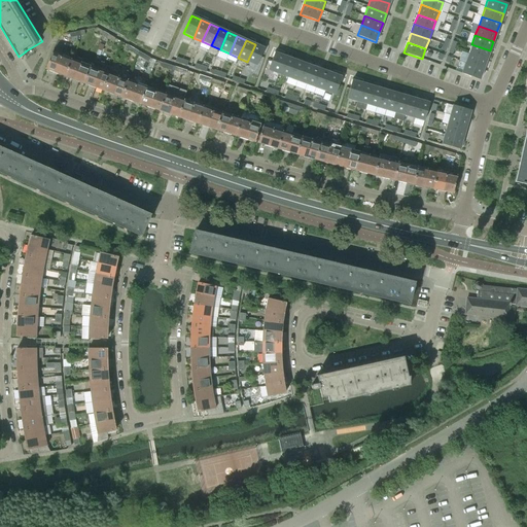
[(255,44),(247,62),(257,66),(266,48),(255,44)]
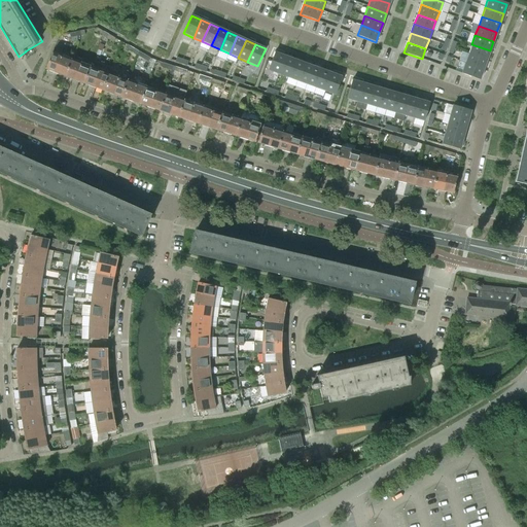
[(468,54),(486,60),(490,50),(471,44),(468,54)]
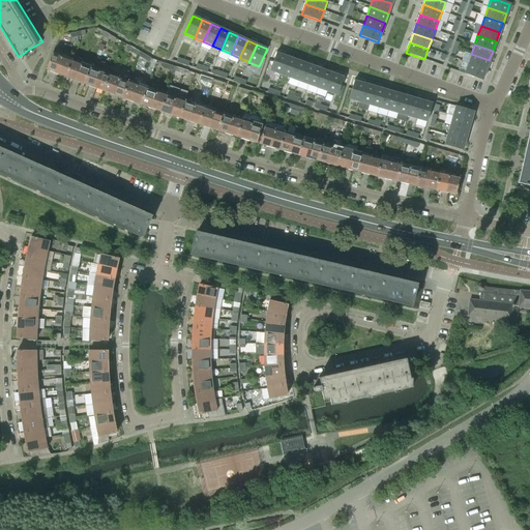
[(280,75),(286,57),(275,53),(269,70),(280,75)]
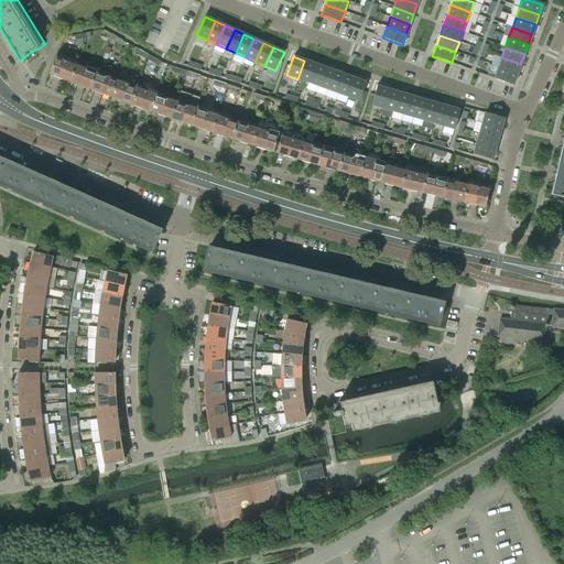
[(55,57),(49,74),(69,82),(76,65),(73,64),(55,57)]
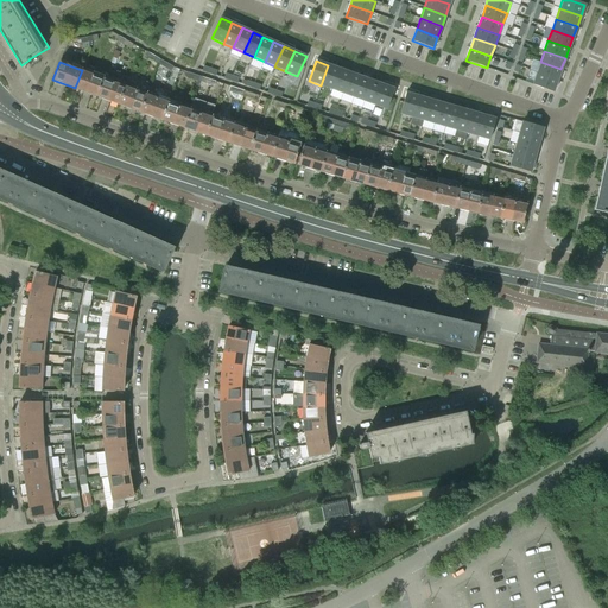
[(561,69),(540,62),(537,73),(557,80),(561,69)]
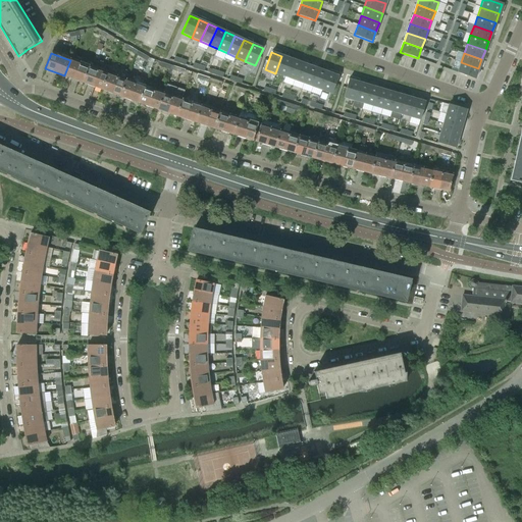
[(281,56),(275,73),(284,76),(291,59),(281,56)]
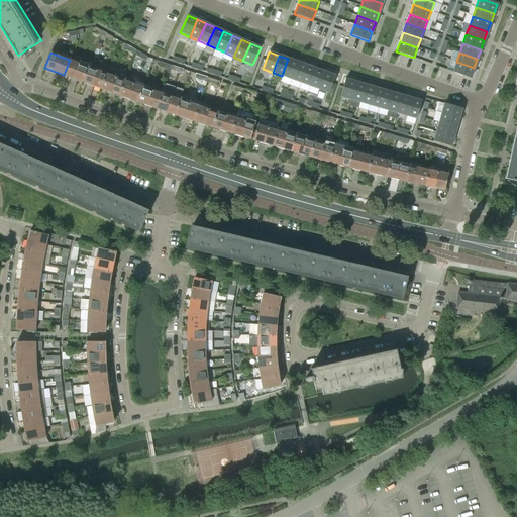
[(297,62),(288,59),(282,76),(291,80),(297,62)]
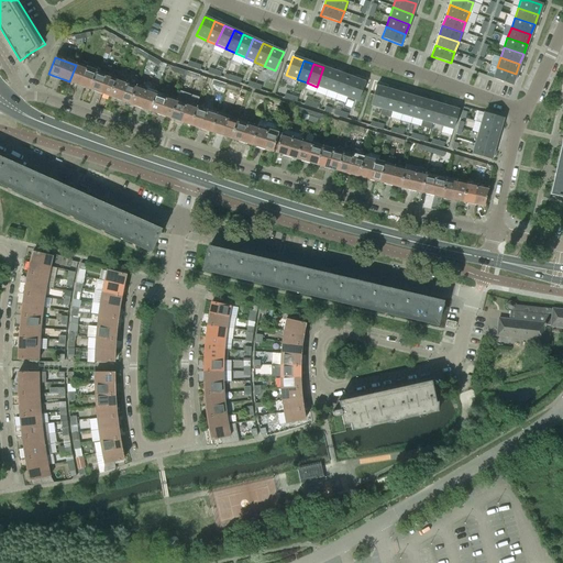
[(76,65),(69,81),(83,87),(89,89),(96,73),(84,68),(76,65)]
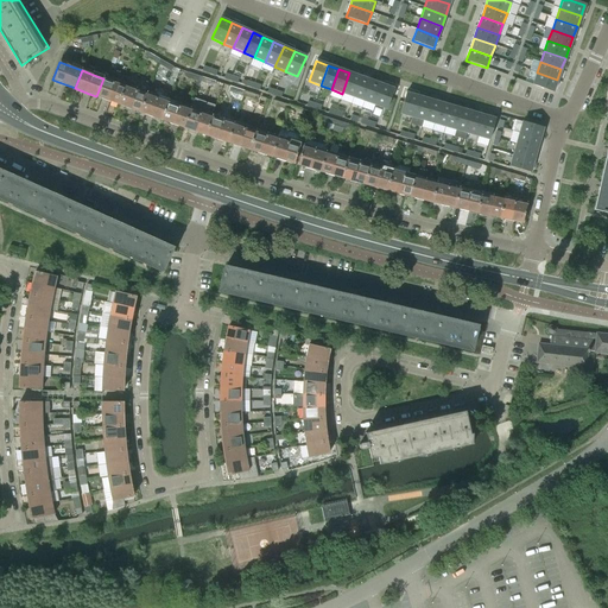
[(353,97),(360,76),(349,73),(342,94),(353,97)]
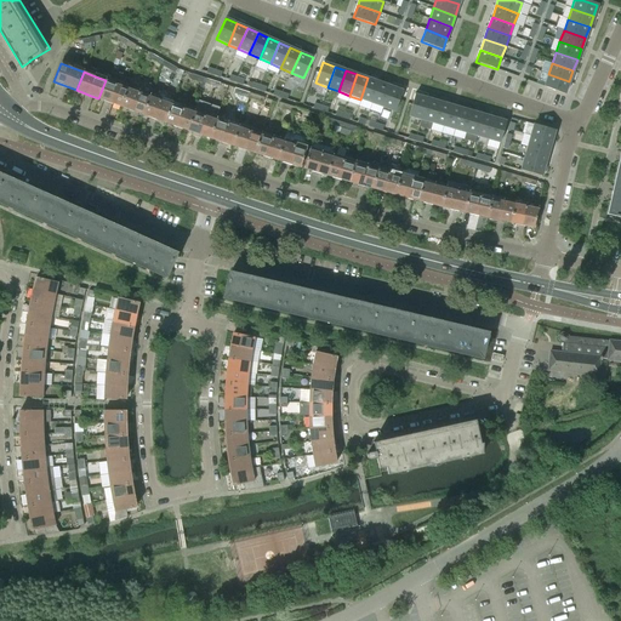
[(543,86),(564,93),(569,81),(548,74),(543,86)]
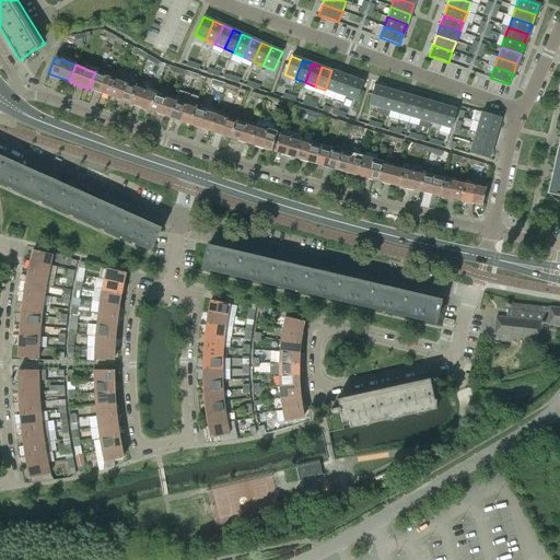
[(325,90),(335,93),(341,74),(331,70),(325,90)]
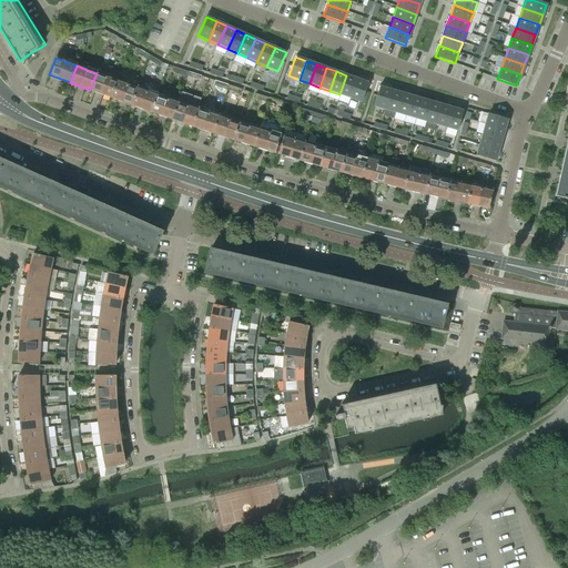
[(97,73),(90,90),(111,98),(118,81),(107,77),(97,73)]
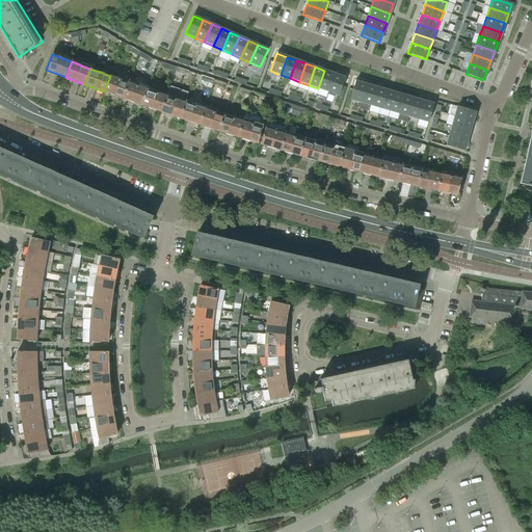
[(318,88),(327,91),(334,74),(324,71),(318,88)]
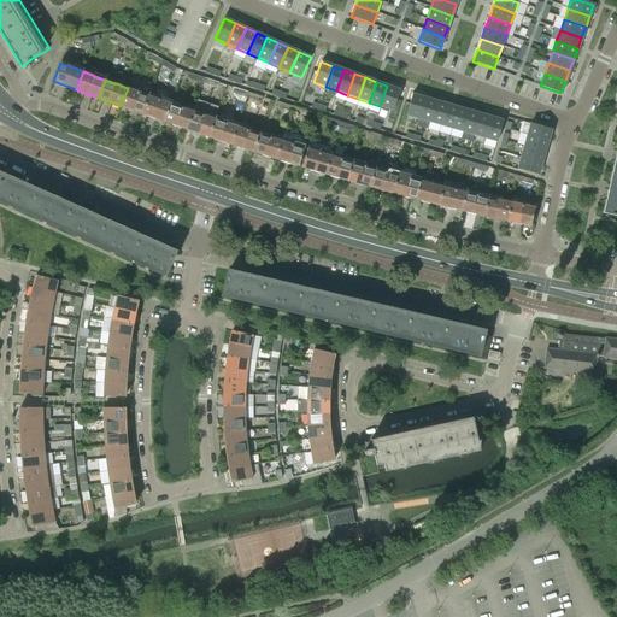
[(399,90),(387,86),(380,106),(392,111),(399,90)]
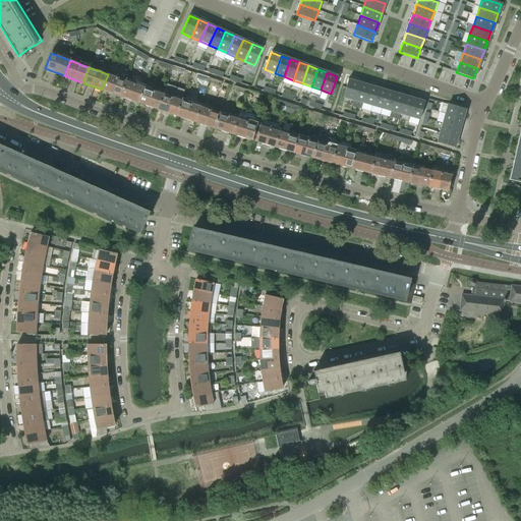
[(115,76),(108,74),(102,90),(120,97),(125,80),(126,77),(116,73),(115,76)]
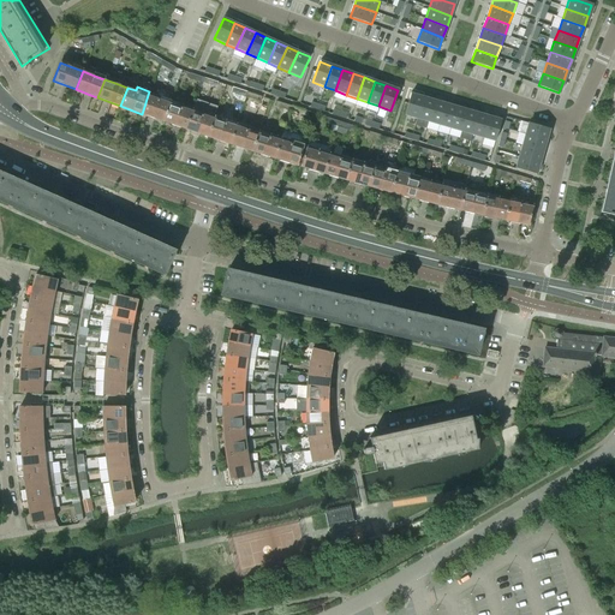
[(421,97),(408,94),(402,115),(415,119),(421,97)]
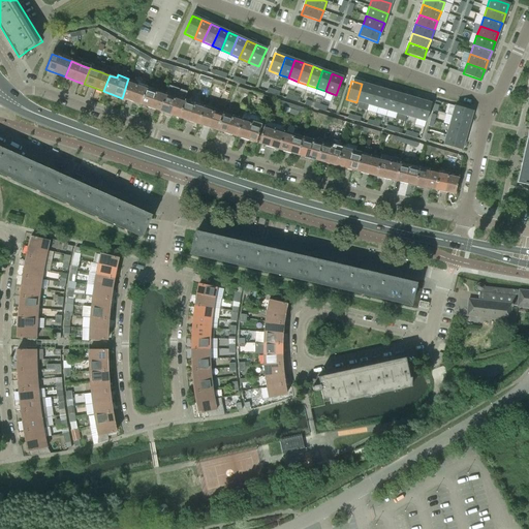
[(127,82),(122,98),(141,105),(147,89),(143,88),(127,82)]
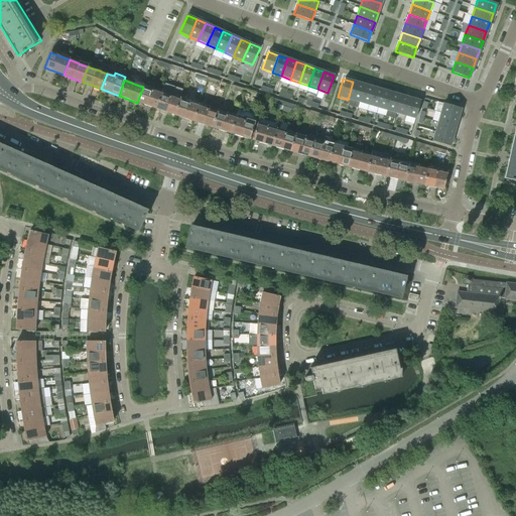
[(357,102),(363,84),(353,82),(348,100),(357,102)]
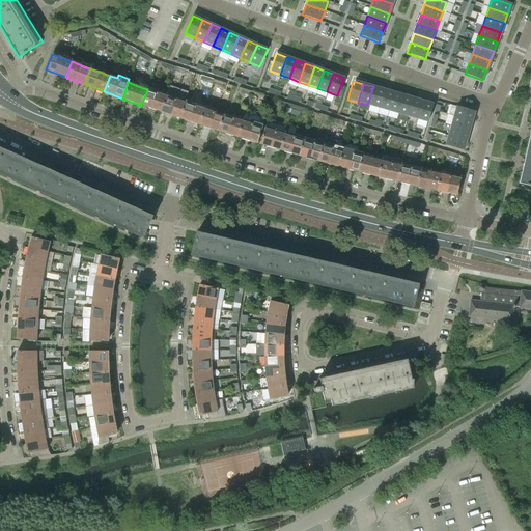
[(378,108),(383,89),(373,86),(367,105),(378,108)]
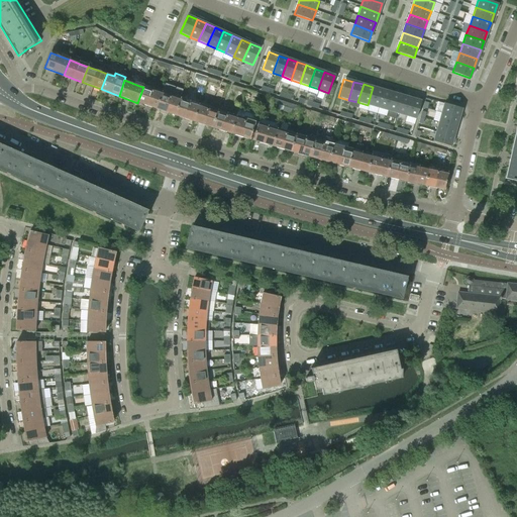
[(143,87),(137,103),(156,109),(162,91),(152,88),(152,90),(143,87)]
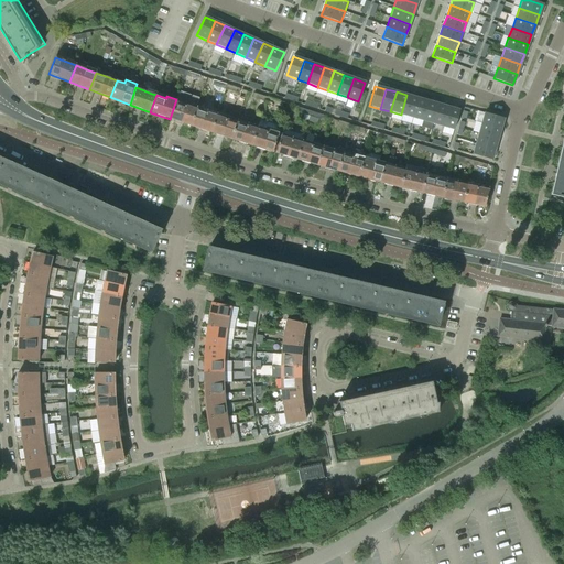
[(401,115),(411,118),(416,98),(407,95),(401,115)]
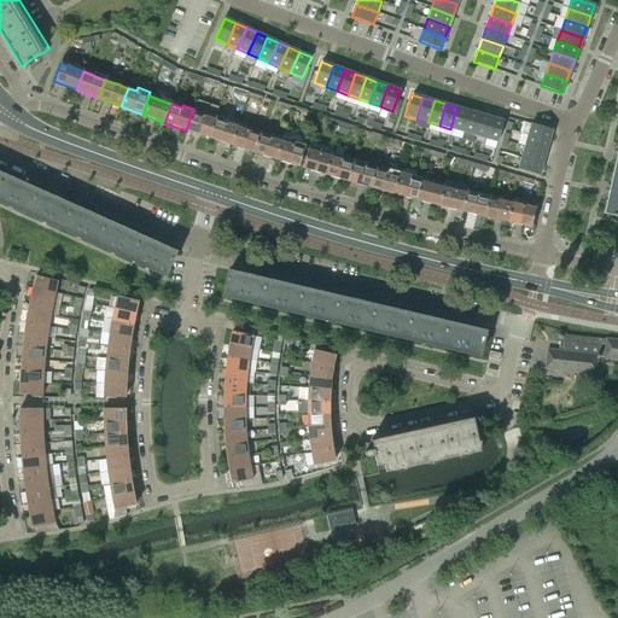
[(467,110),(456,108),(450,129),(461,132),(467,110)]
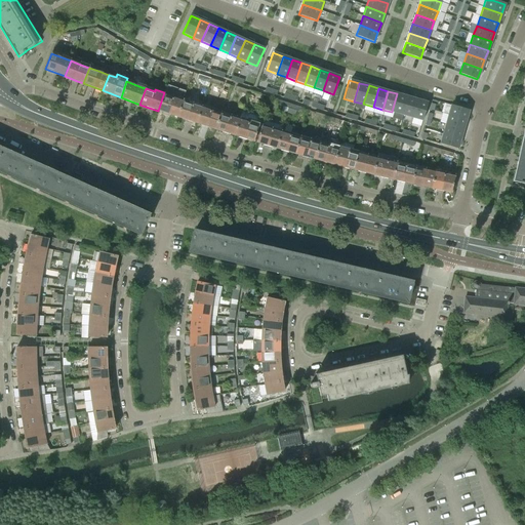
[(164,92),(158,111),(177,118),(183,102),(173,97),(174,96),(164,92)]
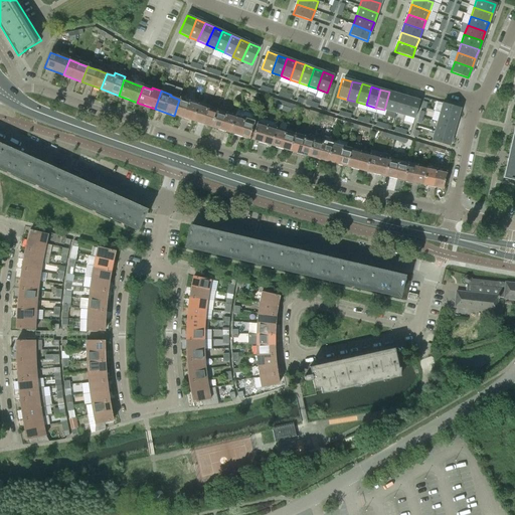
[(398,95),(389,92),(384,110),(393,113),(398,95)]
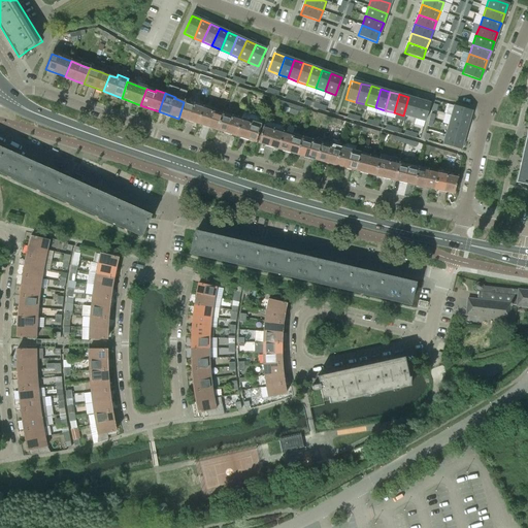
[(408,97),(403,116),(414,119),(419,100),(408,97)]
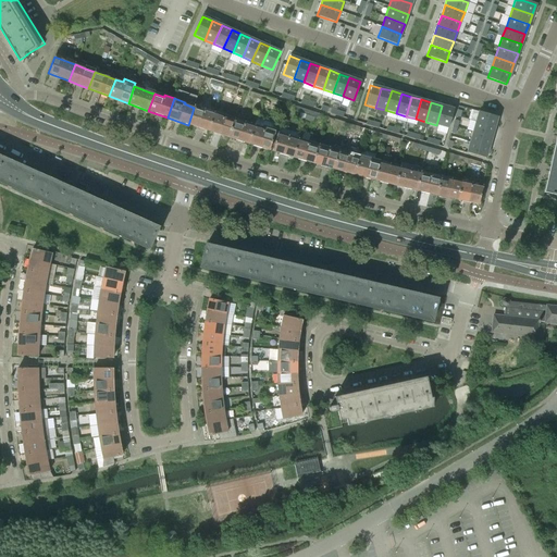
[(194,108),(188,125),(209,132),(214,114),(205,111),(205,109),(195,106),(194,108)]
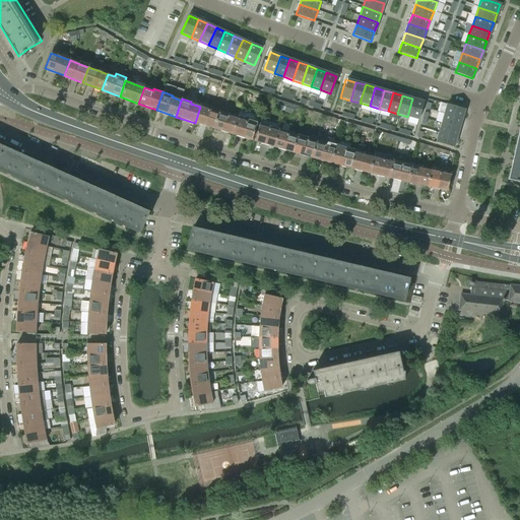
[(407,117),(416,119),(421,101),(412,99),(407,117)]
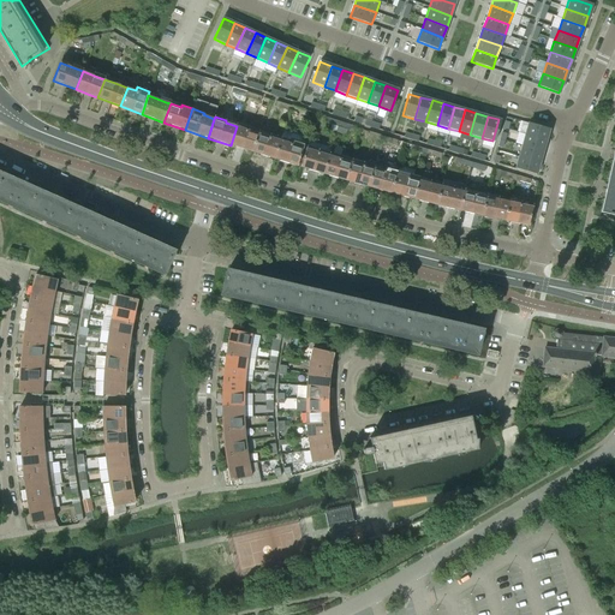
[(525,135),(547,141),(549,130),(527,123),(525,135)]
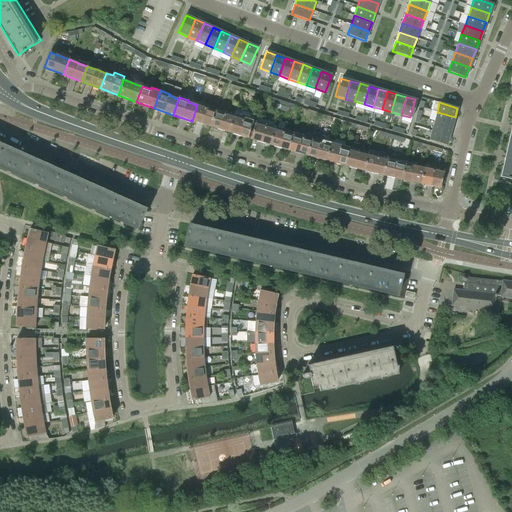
[(215,111),(216,109),(197,103),(197,105),(192,121),(210,127),(215,111)]
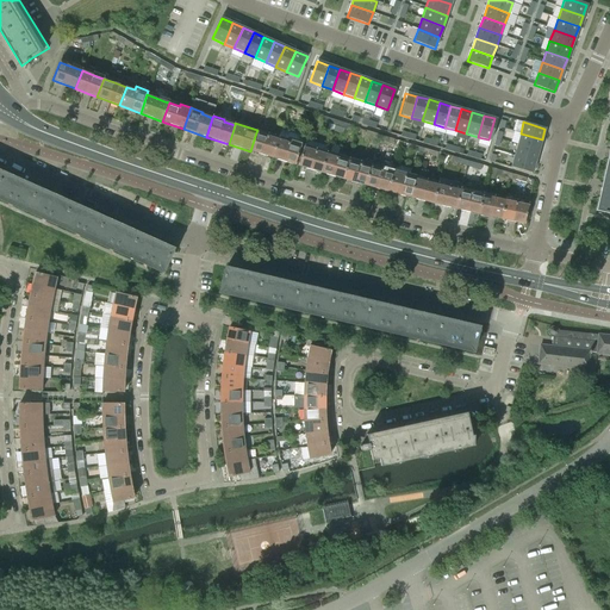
[(256,132),(250,151),(273,159),(279,139),(267,136),(256,132)]
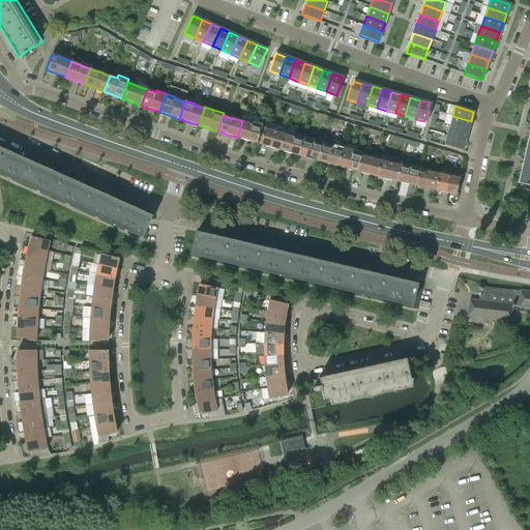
[(242,121),(237,138),(245,141),(256,144),(263,119),(254,116),(252,123),(242,121)]
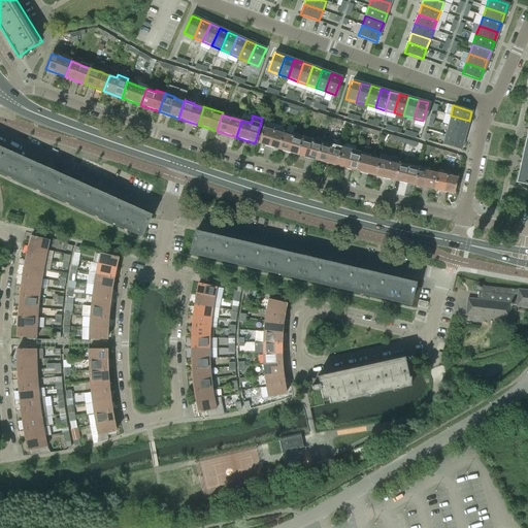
[(451,116),(448,126),(466,131),(469,121),(451,116)]
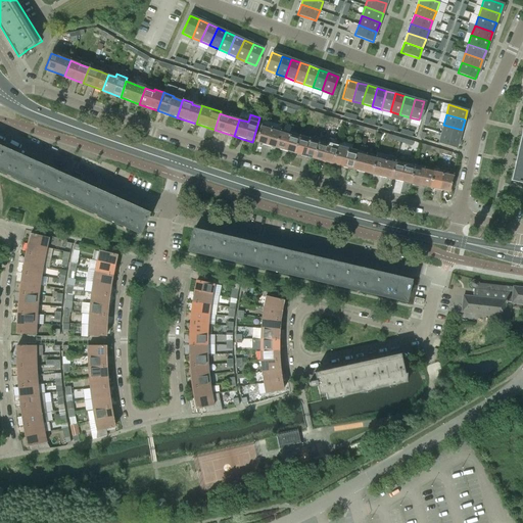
[(459,139),(462,130),(443,125),(440,134),(459,139)]
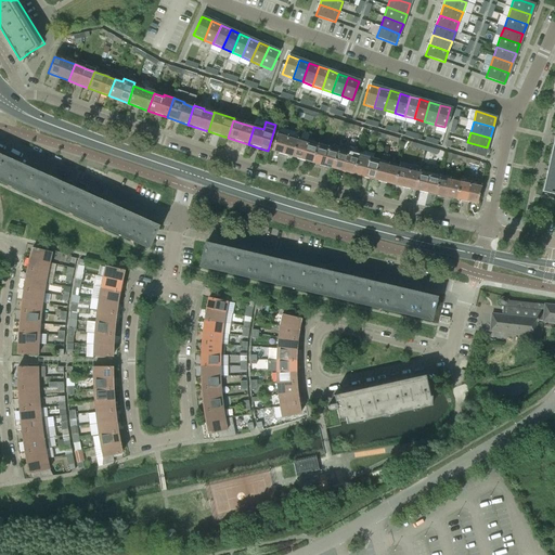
[(276,133),(271,151),(292,157),(297,140),(276,133)]
